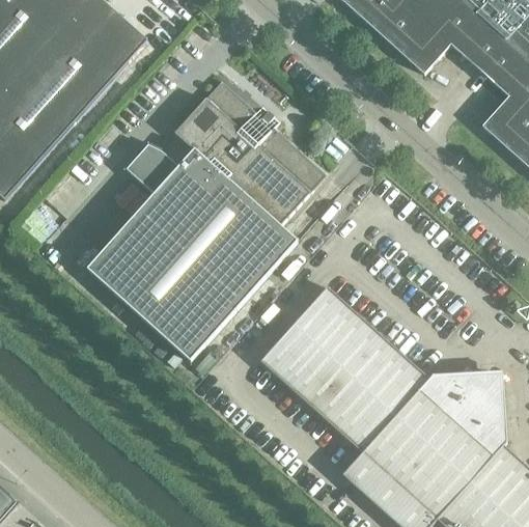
[(0,196),(3,199),(146,39),(102,0),(0,0),(0,196)]
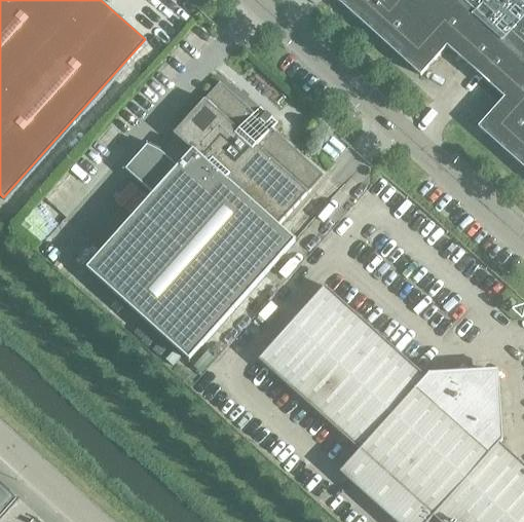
[(337,0),(418,72),(445,43),(502,95),(476,123),(523,166),(523,0),(337,0)]
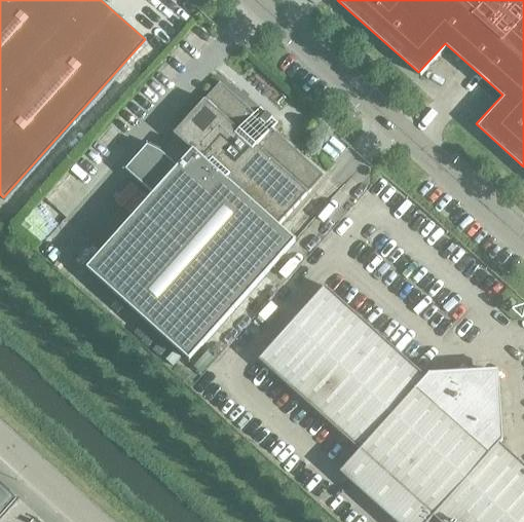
[(171,131),(190,148),(176,164),(158,149),(145,142),(123,166),(151,191),(84,265),(186,357),(293,238),(275,223),(322,173),(269,125),(275,118),(257,103),(252,110),(218,79),(171,131)]
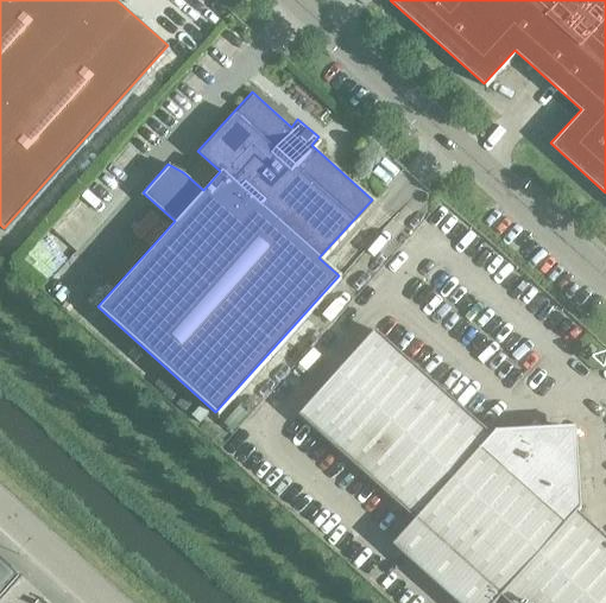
[(509,602),(605,602),(605,534),(575,508),(579,505),(574,437),(561,425),(543,425),(532,417),(524,426),(493,429),(491,432),(373,327),(297,412),(414,516),(391,543),(458,602),(490,602),(499,594),(509,602)]
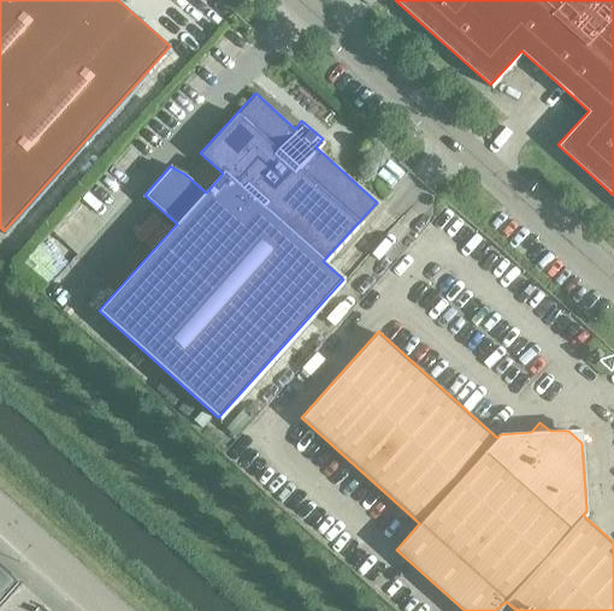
[(0,600),(17,581),(0,565),(0,600)]
